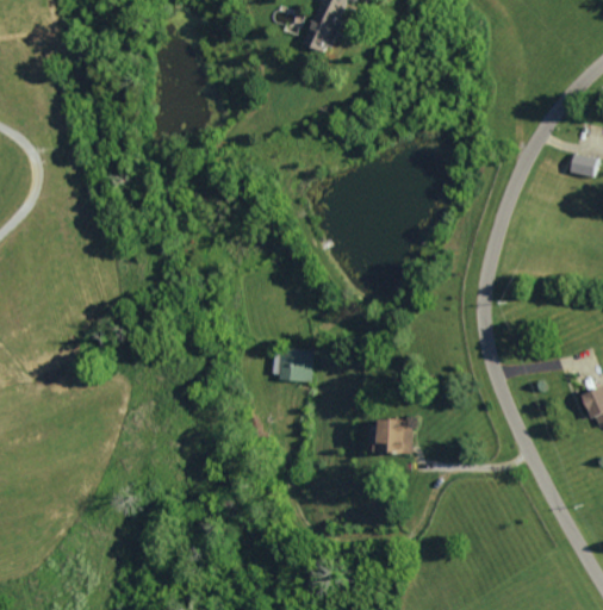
[(323,0),(311,44),(333,50),(347,0),(348,0),(359,2),(359,0),(323,0)]
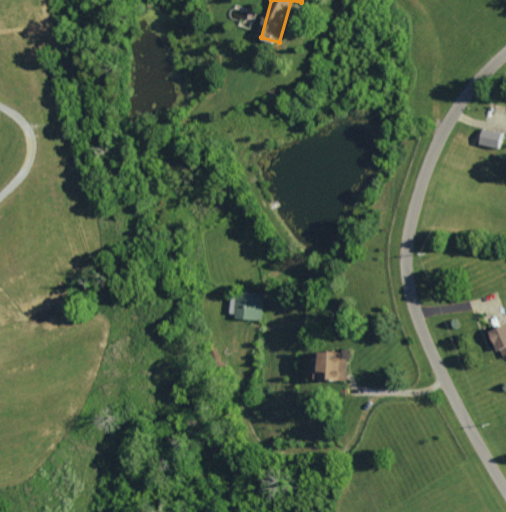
[(480,143),(499,149),(504,133),(484,128),(480,143)]
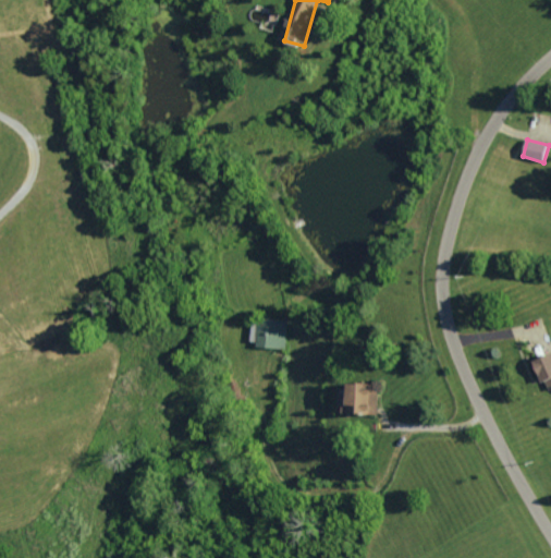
[(284,319),(257,318),(255,348),(283,349),(284,319)]
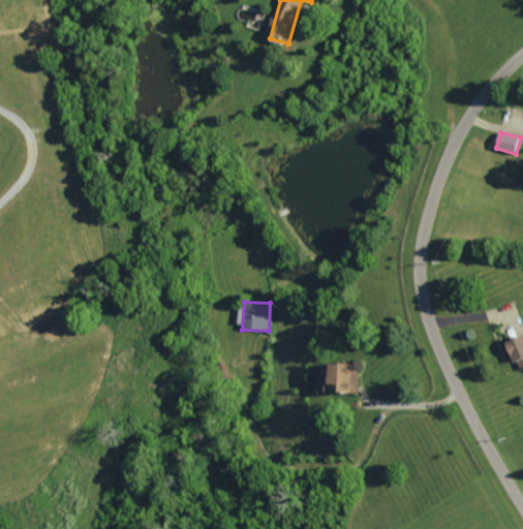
[(521,369),(522,368),(522,338),(506,342),(511,364),(520,362),(521,369)]
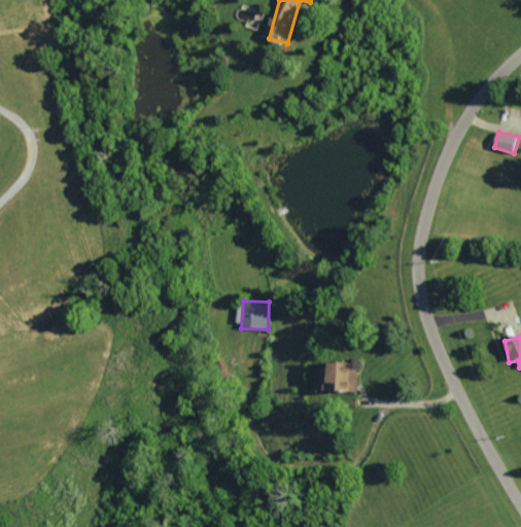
[(357,362),(330,361),(328,389),(356,390),(357,362)]
